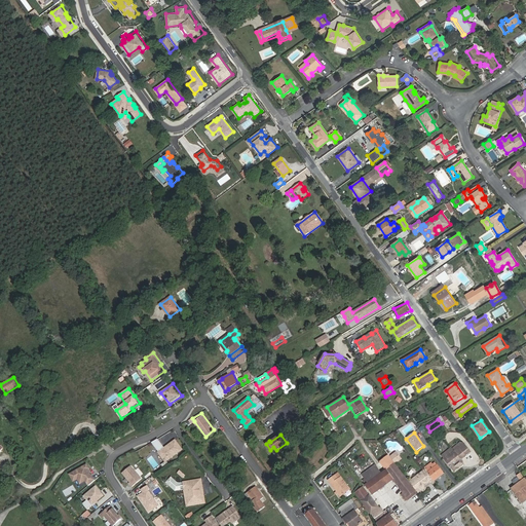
[(157,439),(151,443),(154,447),(155,446),(158,451),(159,450),(160,451),(158,452),(165,461),(182,449),(175,440),(170,444),(172,445),(164,450),(163,449),(161,450),(160,449),(163,447),(157,439)]
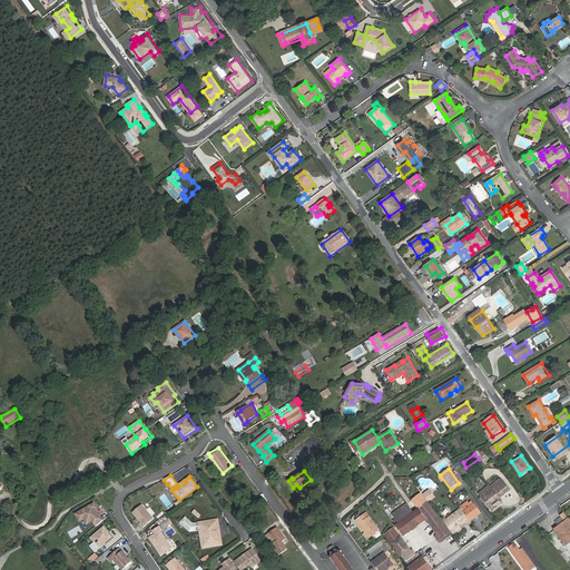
[(492,489),(482,497),(489,505),(492,511),(498,508),(497,507),(502,503),(499,499),(510,490),(502,480),(492,489)]
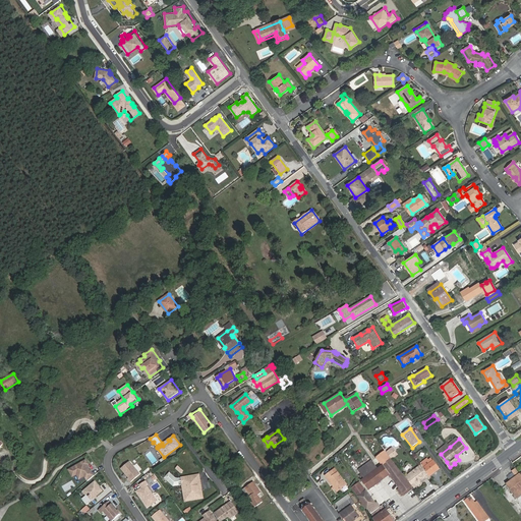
[(438,451),(441,454),(450,447),(448,443),(438,451)]
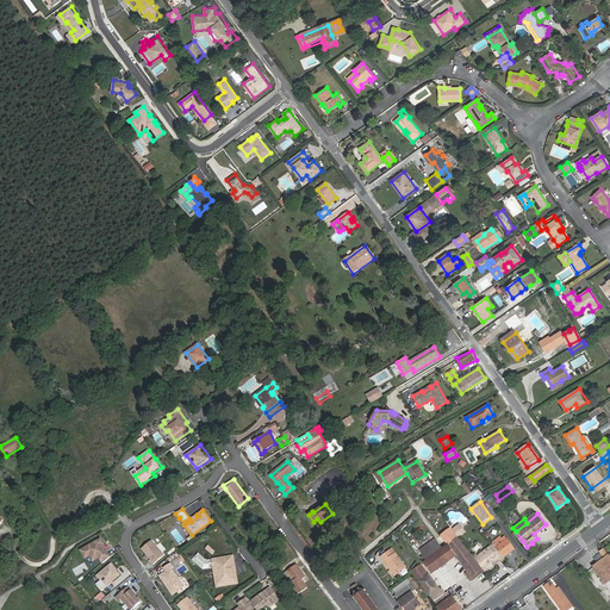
[(453,529),(459,537),(466,533),(460,524),(453,529)]
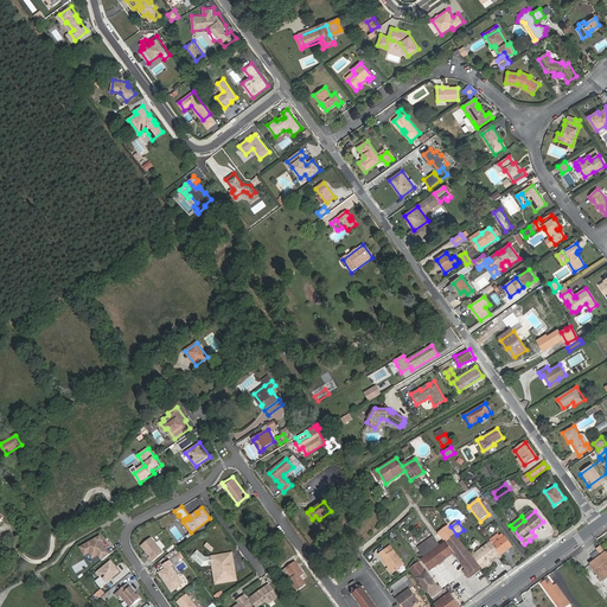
[(503,534),(492,542),(493,544),(500,555),(502,555),(512,547),(503,534)]
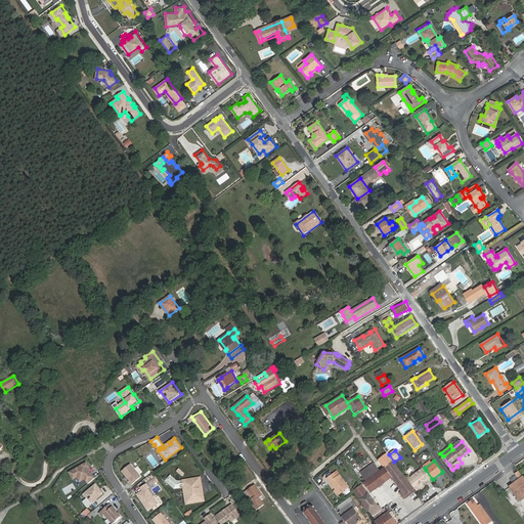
[(72,477),(74,480),(78,478),(80,483),(86,479),(88,484),(95,478),(89,468),(90,467),(87,462),(69,472),(72,477)]
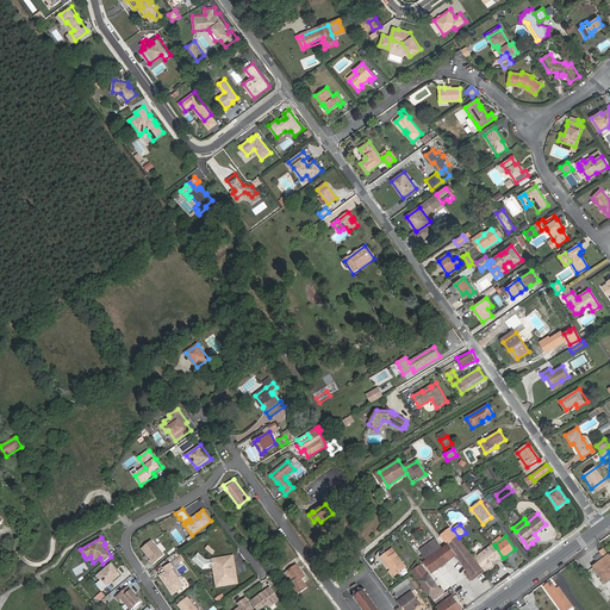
[(458,539),(448,545),(456,556),(468,572),(472,577),(481,570),(458,539)]
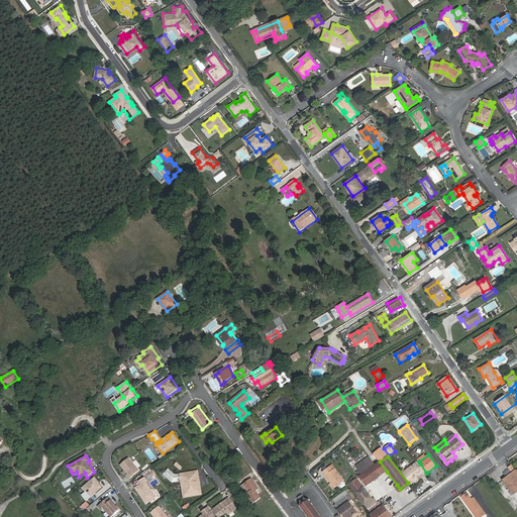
[(128,475),(127,476),(130,479),(131,478),(140,471),(129,457),(120,464),(128,475)]
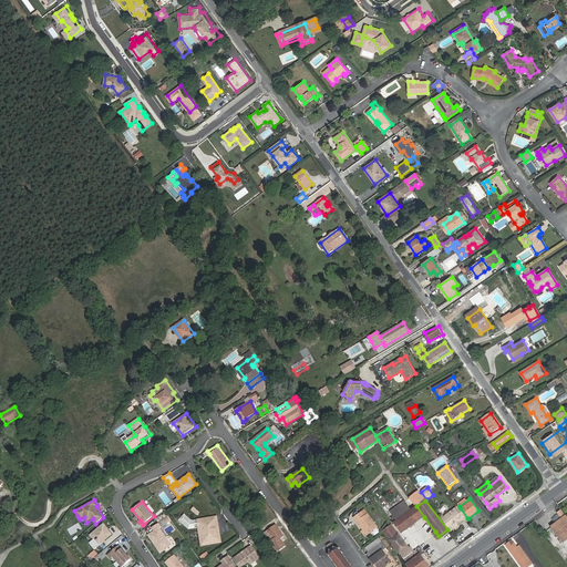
[(399,505),(391,512),(398,521),(400,519),(405,515),(399,505)]
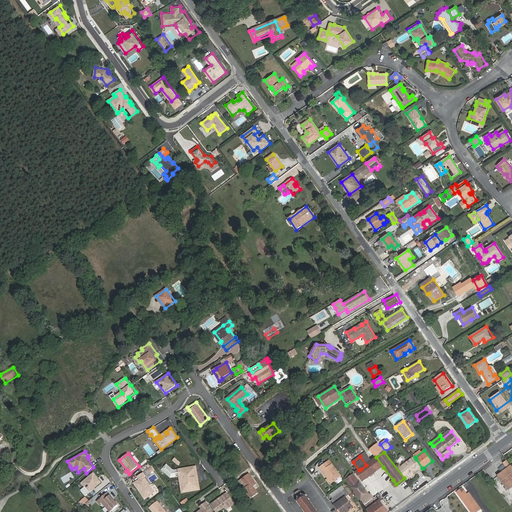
[(366,465),(361,469),(368,478),(383,467),(376,457),(366,465)]
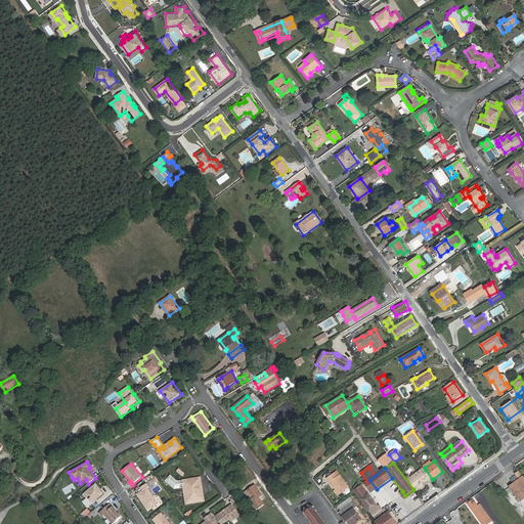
[(417,491),(432,479),(426,470),(425,468),(424,468),(408,480),(409,482),(417,491)]
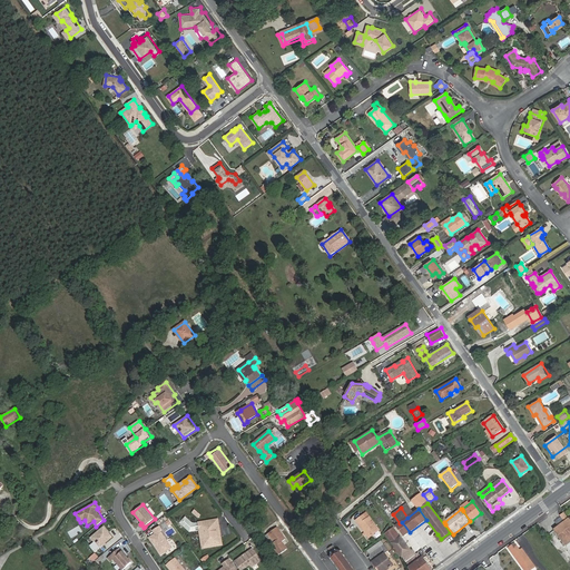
[(569,540),(569,519),(569,518),(568,520),(563,513),(559,516),(564,522),(554,529),(566,543),(569,540)]
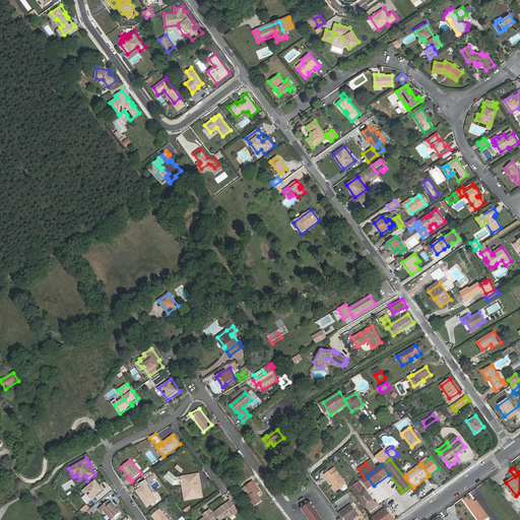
[(176,476),(170,470),(165,476),(174,484),(183,483),(183,486),(186,485),(185,476),(186,475),(179,476),(176,476)]
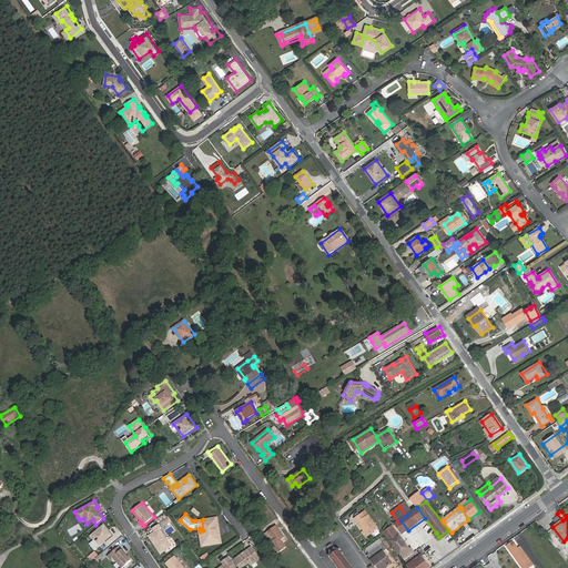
[(378,528),(368,515),(365,518),(362,514),(355,519),(367,536),(378,528)]
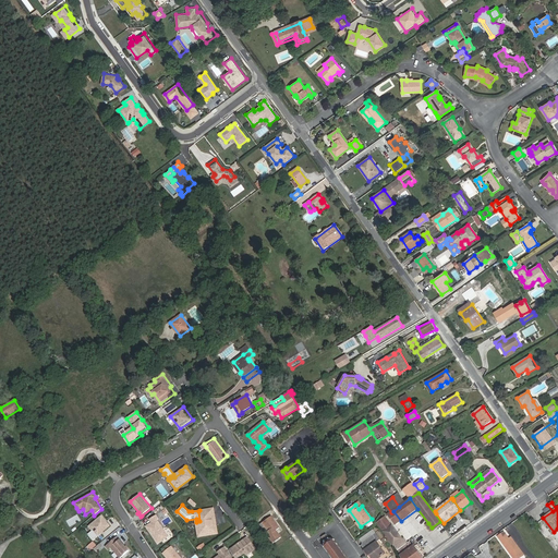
[(214,508),(208,509),(207,510),(207,511),(205,511),(204,510),(203,509),(199,510),(198,511),(199,521),(203,521),(204,526),(197,528),(199,536),(218,533),(217,524),(214,524),(213,519),(216,519),(215,509),(214,508)]
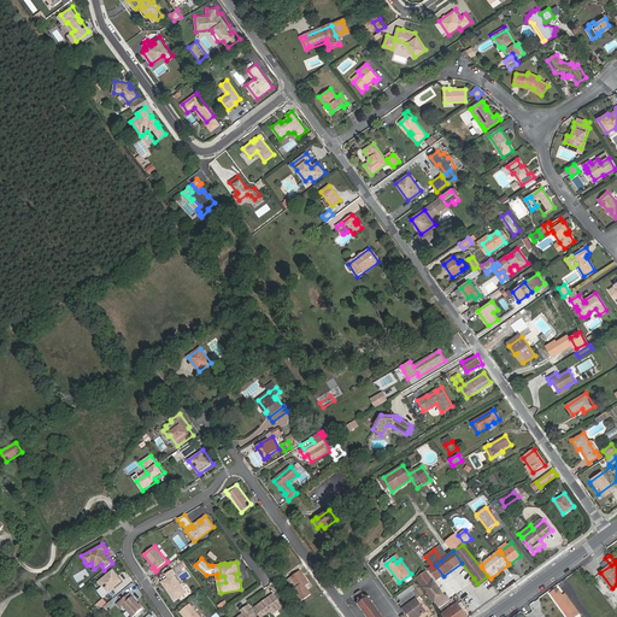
[(444,576),(435,565),(433,566),(429,569),(436,581),(444,576)]
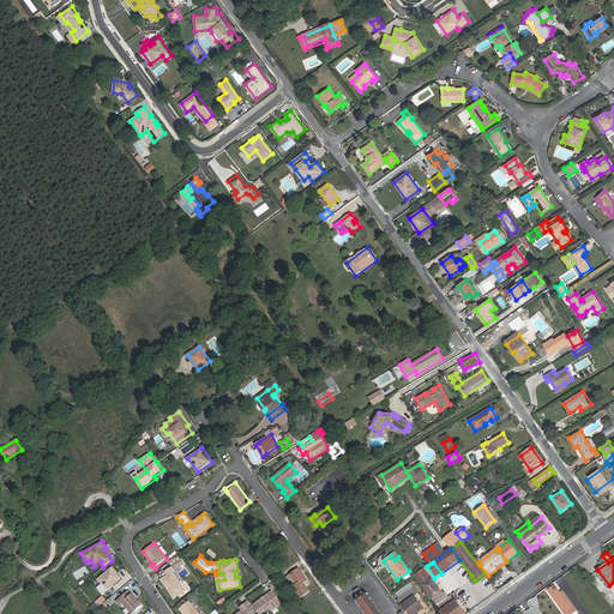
[(168,575),(161,579),(174,599),(187,590),(175,572),(176,571),(173,566),(166,571),(168,575)]
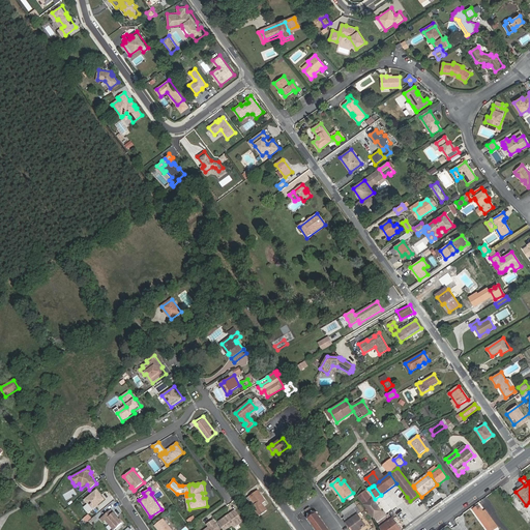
[(97,490),(84,500),(93,510),(106,499),(97,490)]
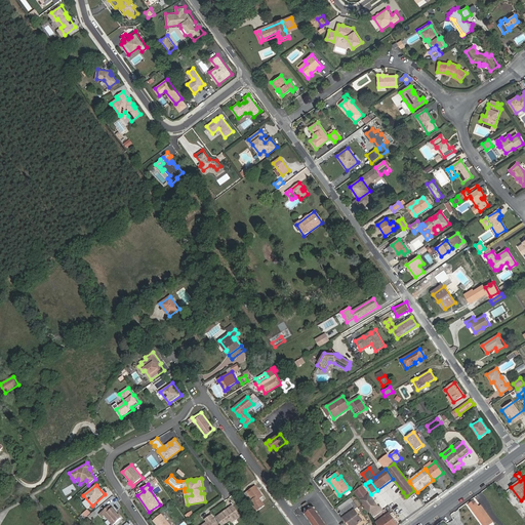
[(246,492),(252,500),(249,502),(256,512),(265,506),(259,499),(263,496),(254,486),(246,492)]
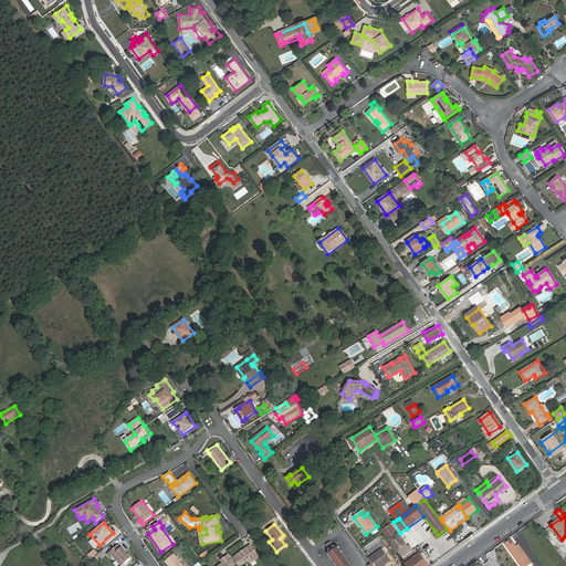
[(391,524),(389,526),(395,535),(398,533),(391,524)]
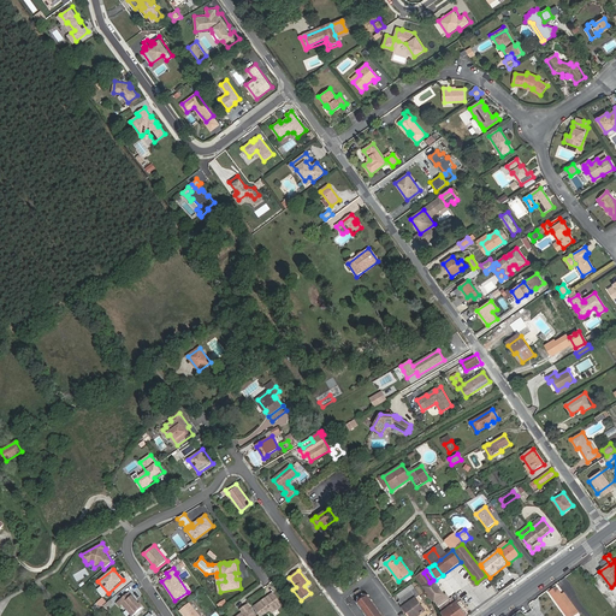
[(462,611),(463,611),(457,604),(452,598),(450,599),(446,594),(444,597),(433,580),(430,582),(424,573),(416,578),(434,603),(436,602),(443,615),(456,615),(460,614),(462,611)]
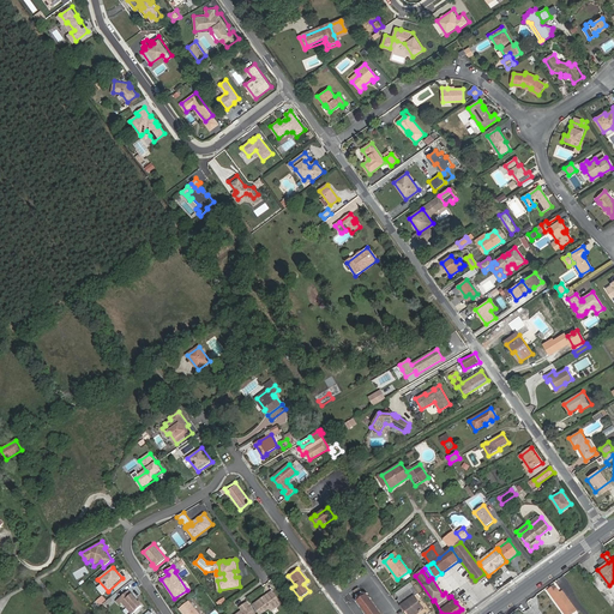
[(565,613),(570,613),(576,611),(561,591),(559,593),(555,587),(554,585),(547,590),(548,593),(565,613)]
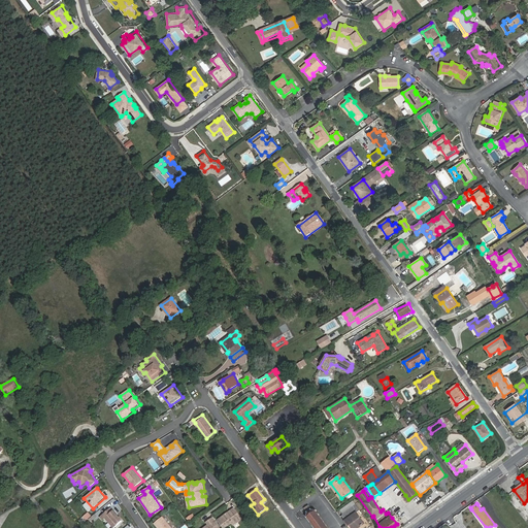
[(327,527),(316,510),(311,510),(308,505),(303,508),(307,514),(307,517),(315,527),(327,527)]
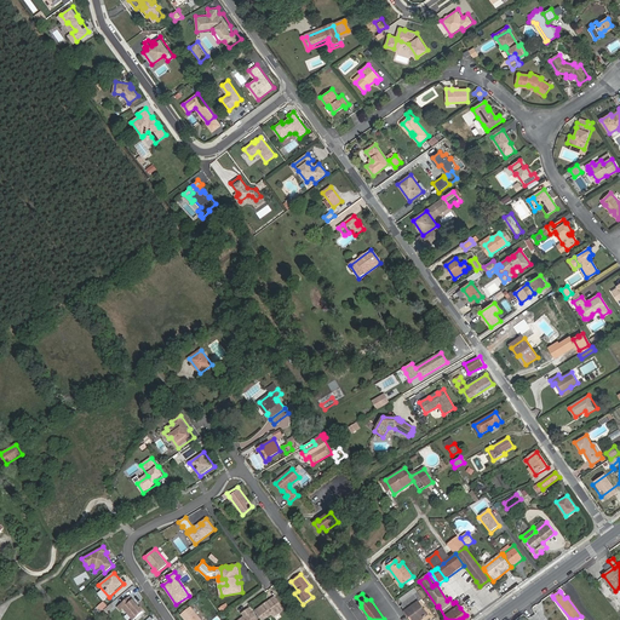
[(422,619),(432,613),(422,600),(420,596),(418,593),(402,604),(402,607),(412,619),(422,619)]
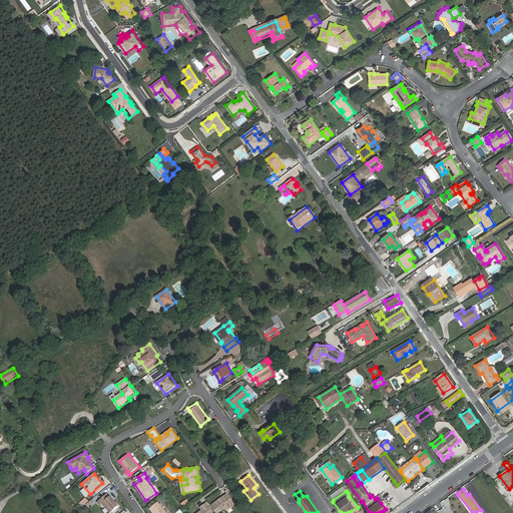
[(115,503),(108,493),(97,502),(100,505),(102,503),(110,512),(118,507),(115,503)]
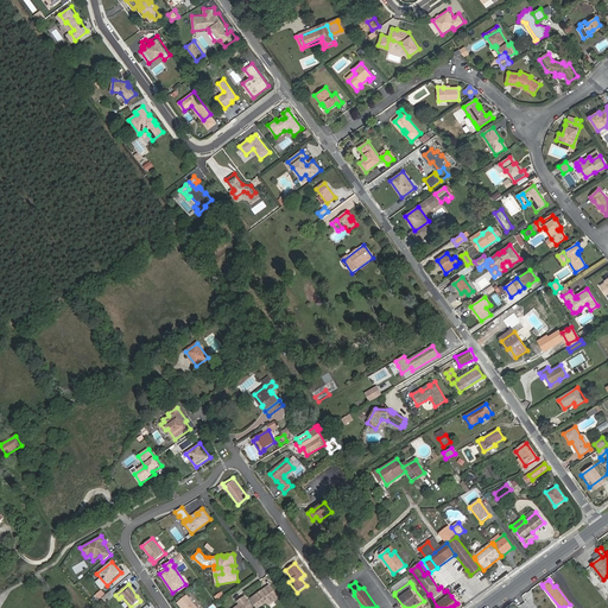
[(278,596),(268,584),(251,599),(257,607),(266,601),(268,603),(278,596)]
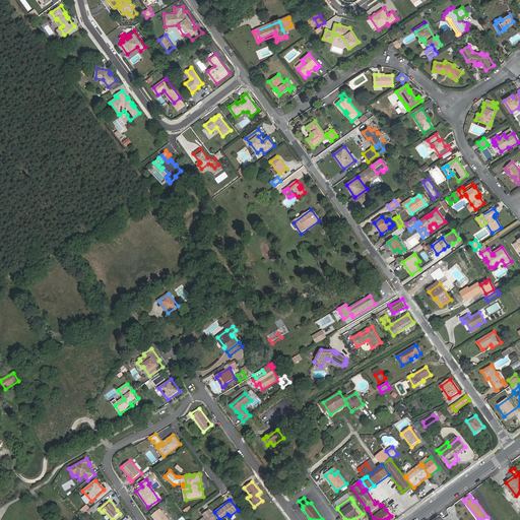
[(517,513),(519,510),(519,508),(516,502),(511,505),(517,513)]
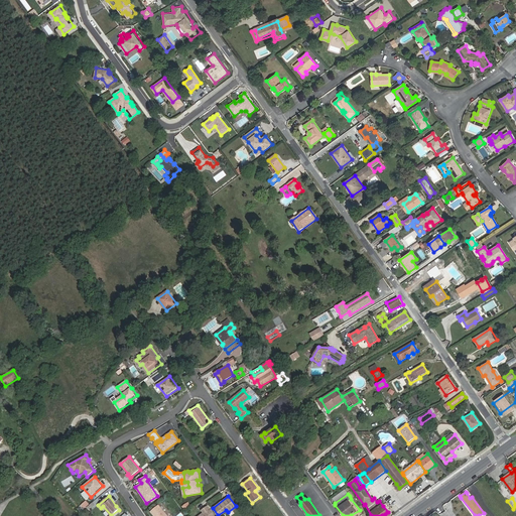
[(168,515),(159,505),(151,512),(154,515),(168,515)]
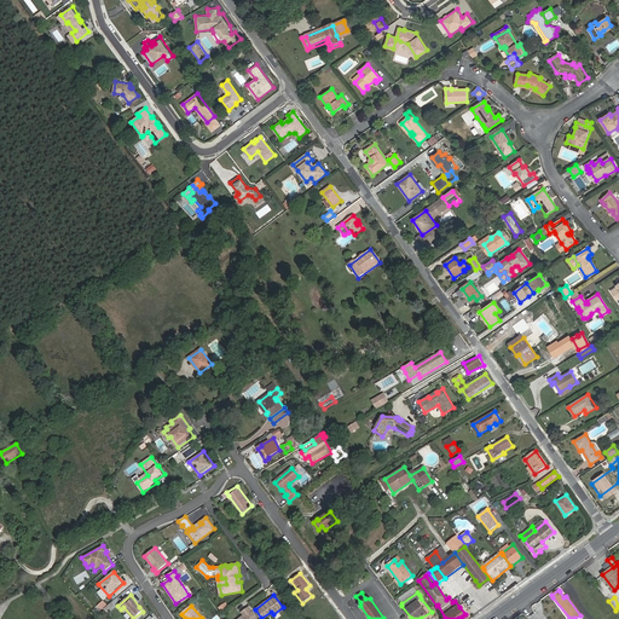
[(239,618),(256,618),(248,608),(244,611),(246,614),(243,615),(239,618)]
